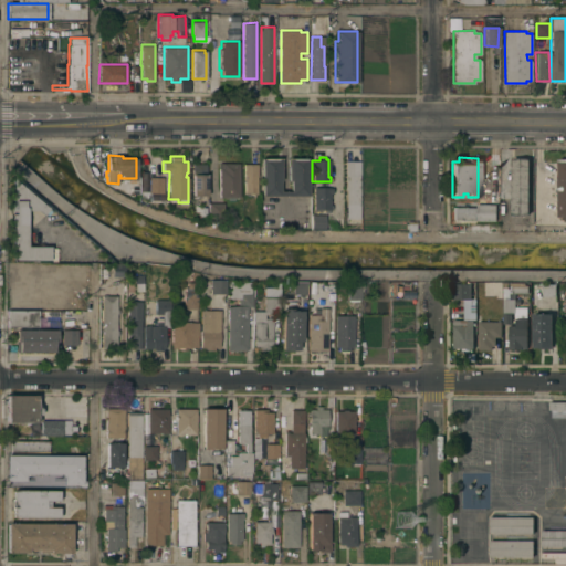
[(261,196),(261,158),(281,158),(281,180),(279,180),(279,191),(284,191),(284,196),(261,196)]
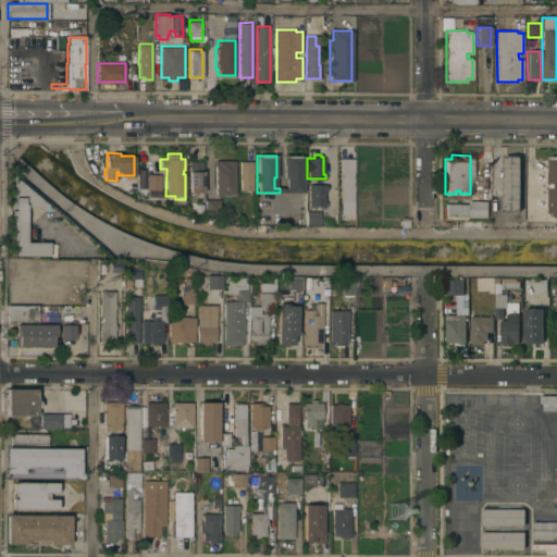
[(280,188),(284,188),(284,177),(283,177),(283,156),(301,156),(301,193),(280,193),(280,188)]
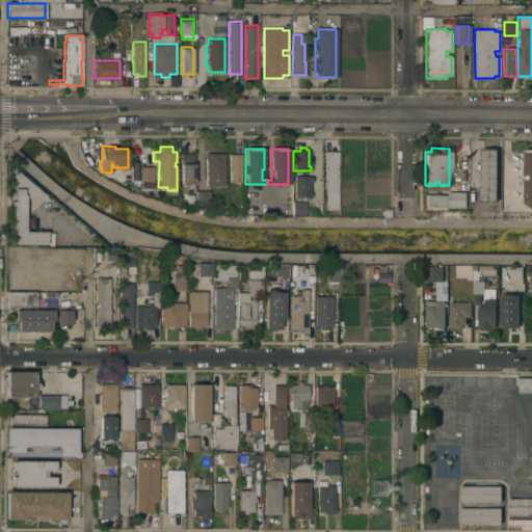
[(497,201),(481,201),(480,149),(497,149),(497,201)]
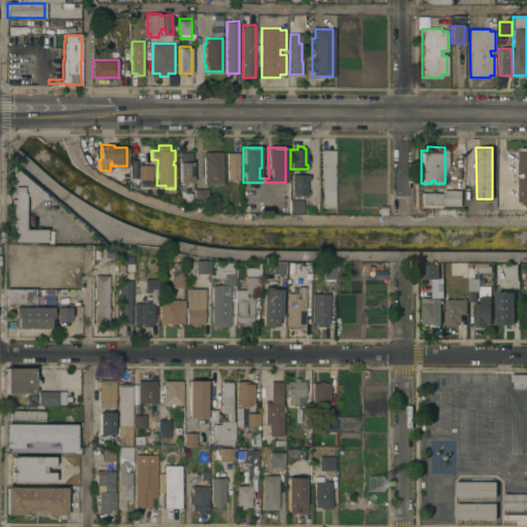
[(526,148),(518,149),(518,205),(526,204),(526,148)]
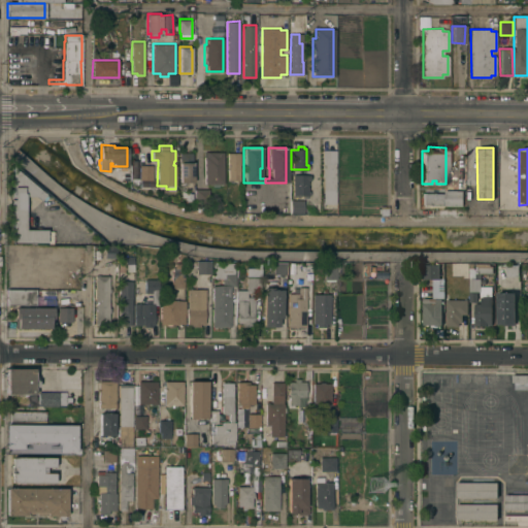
[(334,203),(322,203),(322,150),(335,150),(334,203)]
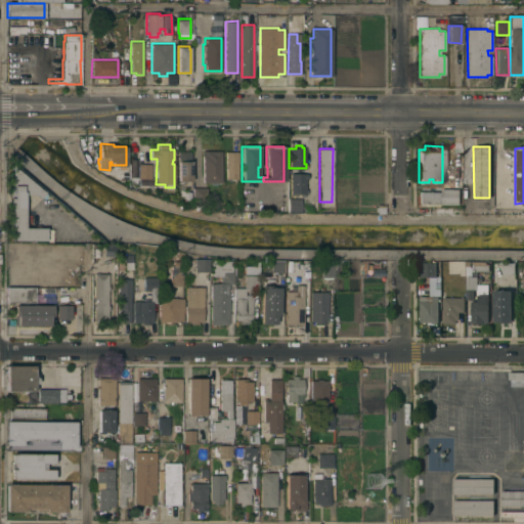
[(178,180),(178,150),(190,150),(191,180),(178,180)]
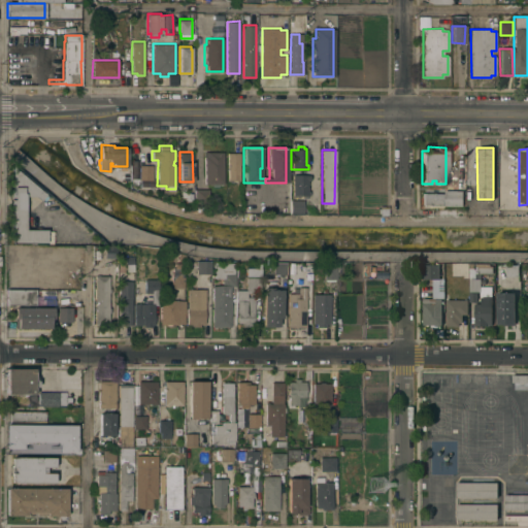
[(223,152),(223,184),(204,184),(204,152),(223,152)]
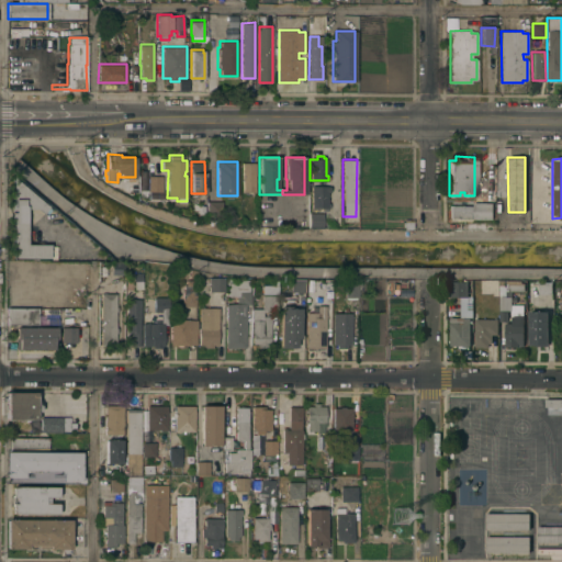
[(255,163),(255,175),(254,175),(254,192),(242,192),(242,163),(255,163)]
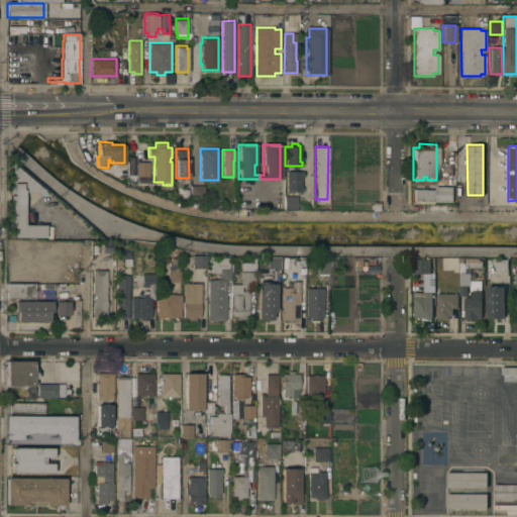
[(148,162),(148,176),(135,175),(136,161),(148,162)]
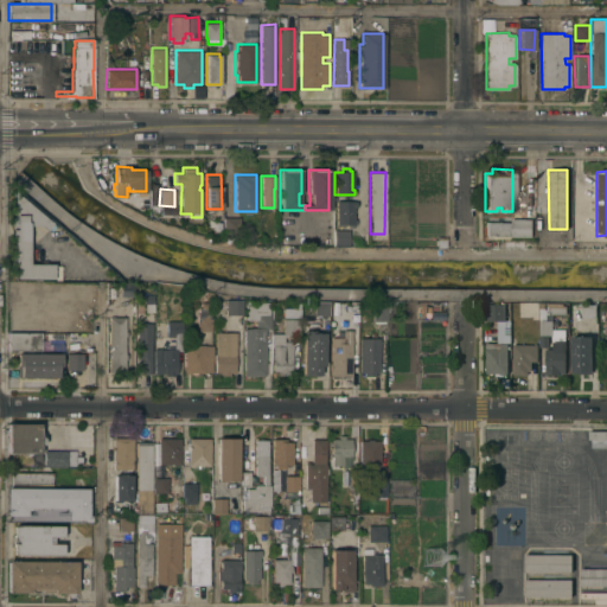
[(29,225),(29,263),(53,263),(53,278),(16,278),(16,190),(53,223),(48,229),(42,224),(29,225)]
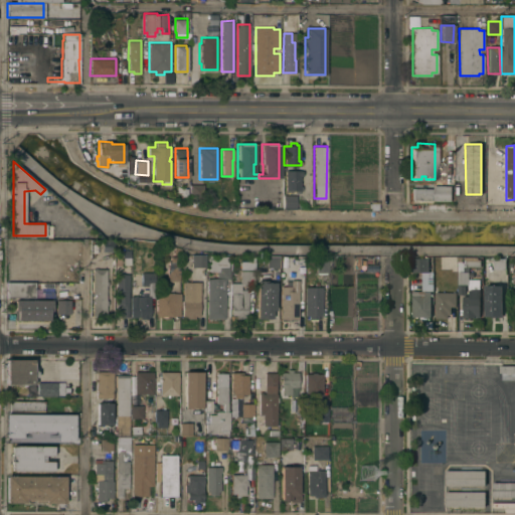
[(302,176),(299,176),(299,186),(301,186),(301,190),(284,190),(284,170),(302,170),(302,176)]
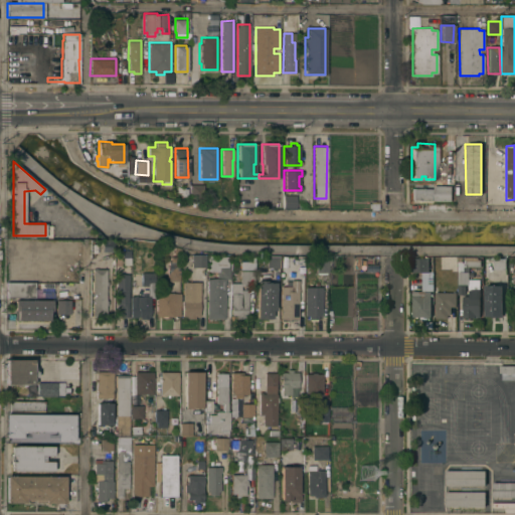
[(202,184),(202,197),(189,197),(189,184),(202,184)]
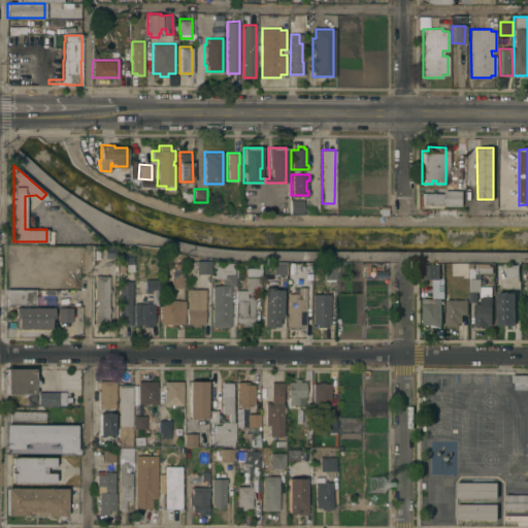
[(463,205),(444,205),(444,204),(422,204),(422,193),(444,193),(444,190),(463,190),(463,205)]
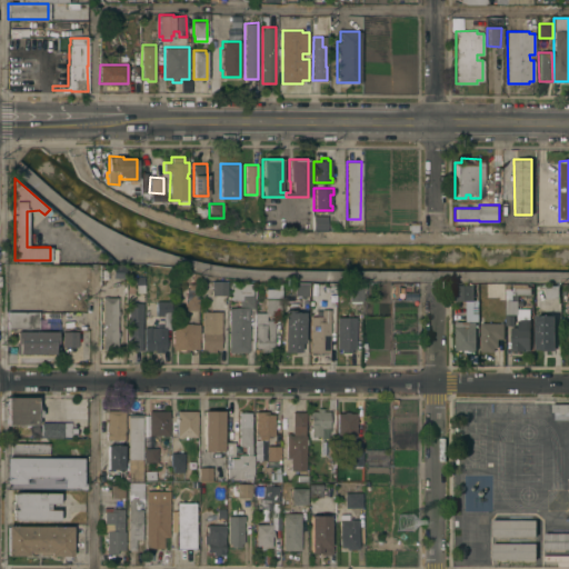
[(192,207),(201,208),(201,209),(207,209),(206,219),(199,219),(199,216),(198,216),(198,213),(192,213),(192,207)]
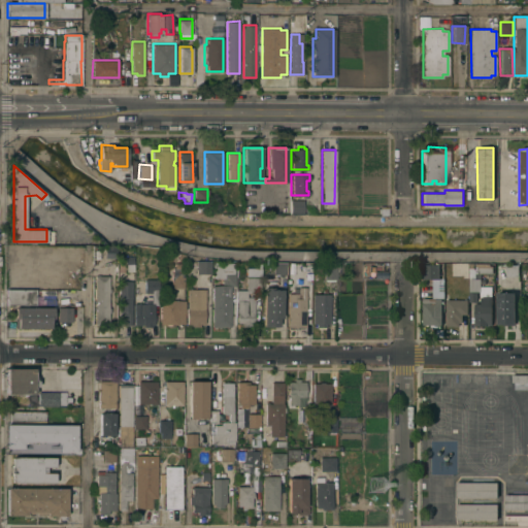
[(288,200),(301,200),(301,215),(288,215),(288,200)]
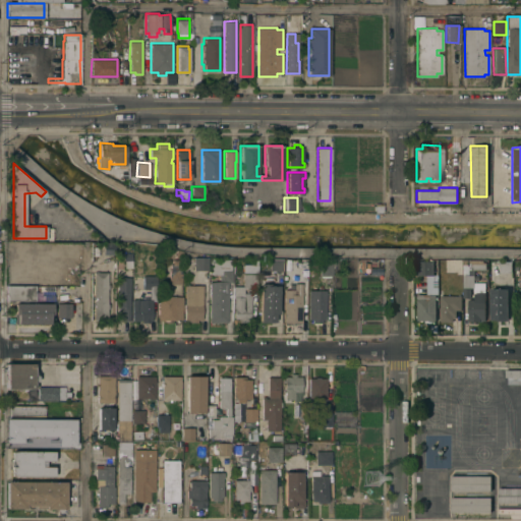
[(207,256),(207,270),(192,270),(192,256),(207,256)]
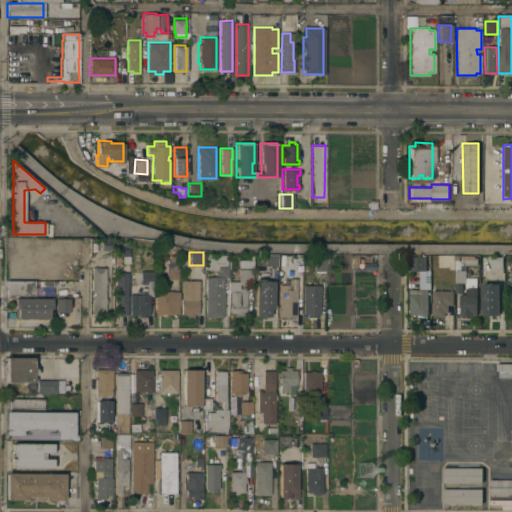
[(223,316),(205,316),(205,277),(214,277),(214,268),(206,268),(206,254),(214,254),(225,255),(225,265),(226,265),(227,277),(223,277),(223,316)]
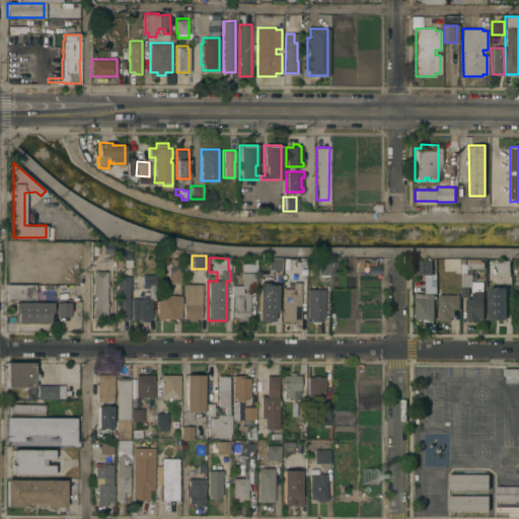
[(169,270),(169,263),(171,263),(171,258),(179,258),(179,270),(180,270),(180,283),(168,283),(168,270),(169,270)]
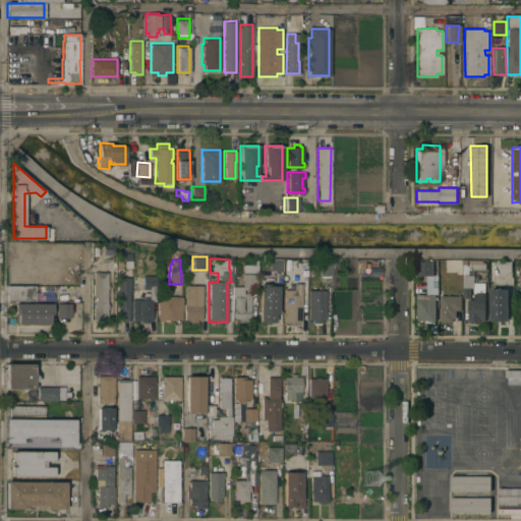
[(280,259),(280,271),(268,271),(268,259),(280,259)]
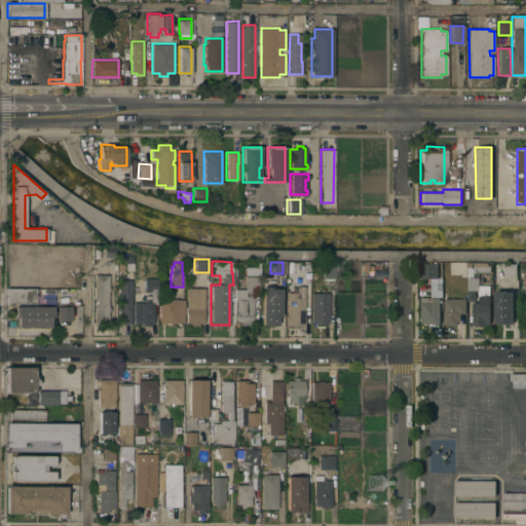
[(491,272),(477,272),(478,269),(474,269),(475,262),(487,263),(487,264),(491,264),(491,272)]
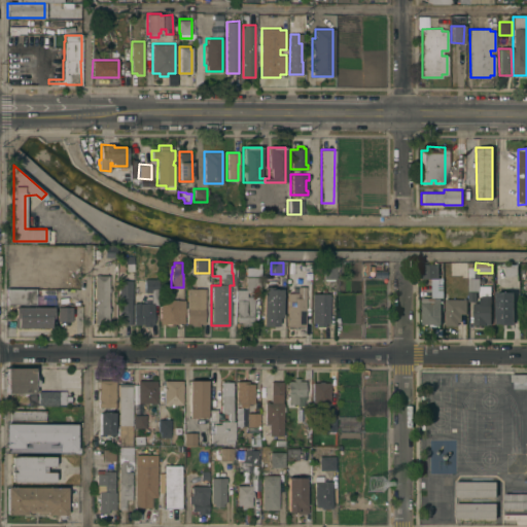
[(336,272),(335,279),(323,279),(323,264),(336,264),(336,272)]
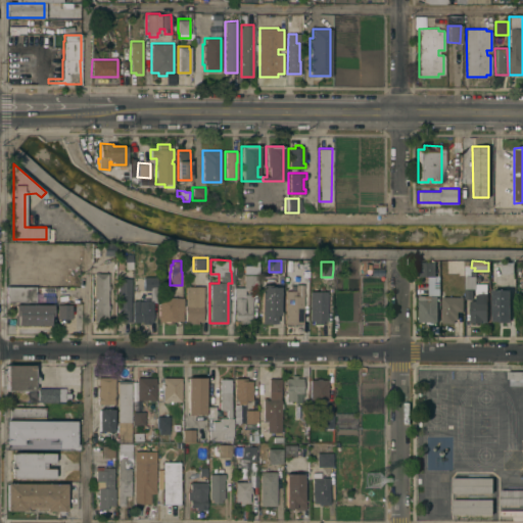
[(435,276),(419,276),(419,262),(435,262),(435,276)]
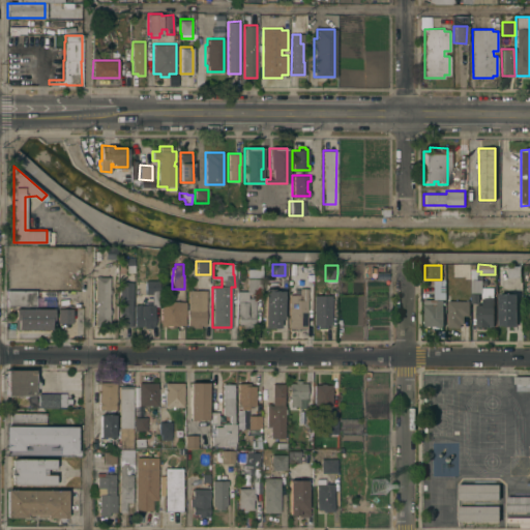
[(521,277),(508,277),(508,265),(521,265),(521,277)]
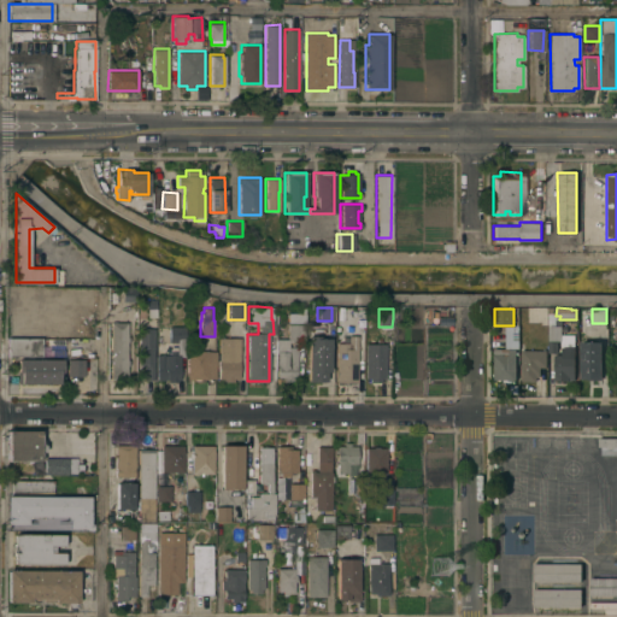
[(111,322),(127,322),(127,336),(128,336),(128,341),(127,341),(127,360),(129,360),(129,365),(127,365),(127,380),(111,380),(111,322)]
